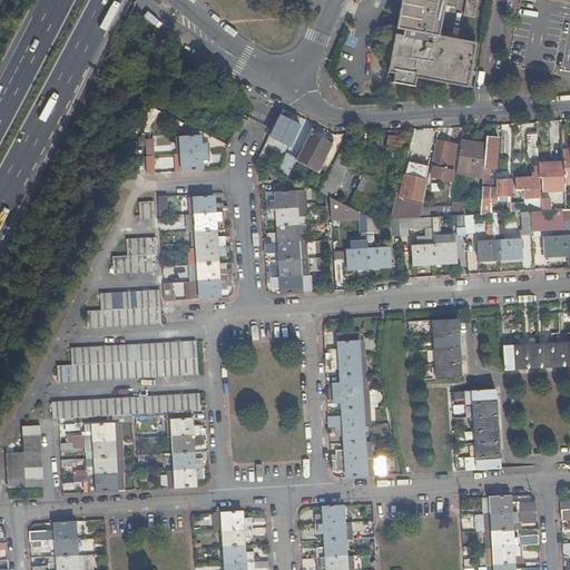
[(468,88),(477,46),(440,37),(448,8),(459,10),(461,0),(408,0),(401,28),(409,30),(406,36),(399,35),(390,70),(397,71),(394,81),(415,86),(418,76),(468,88)]
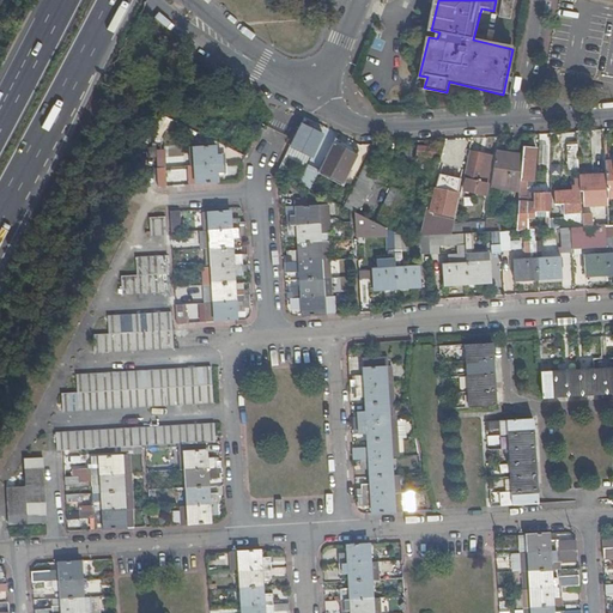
[(515,25),(521,0),(508,0),(503,23),(515,25)]
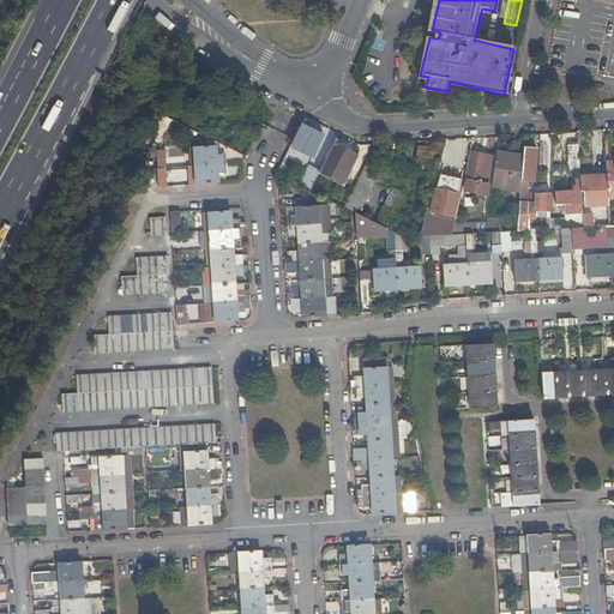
[(176,119),(168,115),(163,122),(173,127),(176,119)]
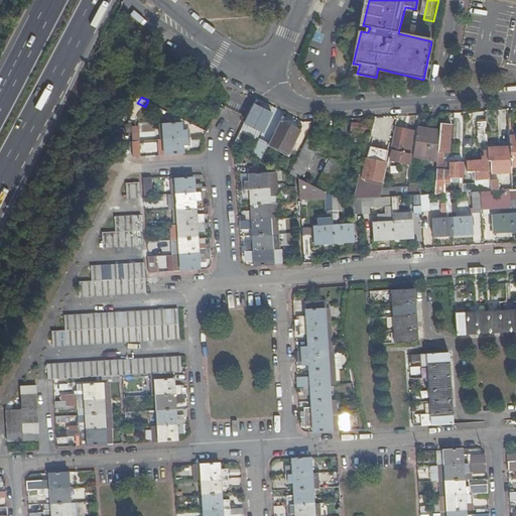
[(271,112),(254,104),(246,120),(263,129),(271,112)]
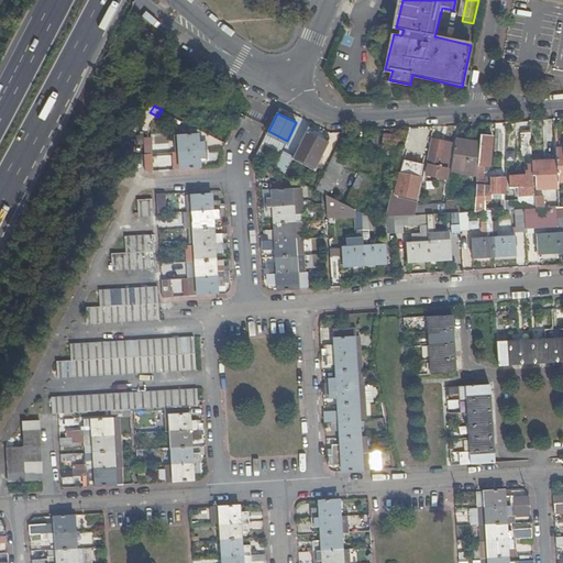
[(329,135),(307,125),(293,154),(301,158),(304,153),(317,159),(329,135)]
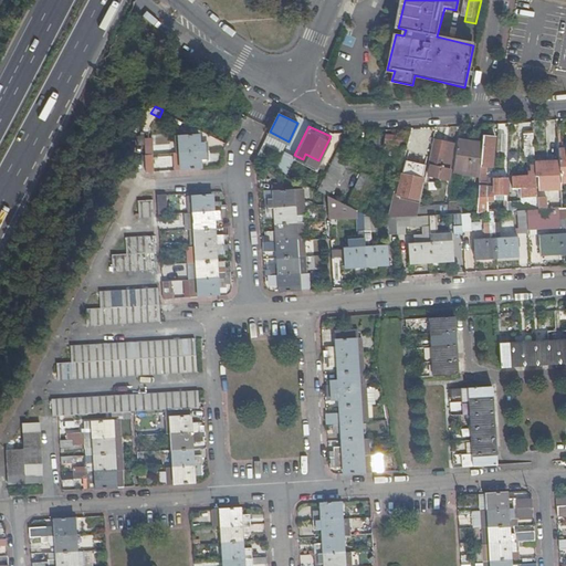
[(535,154),(533,130),(525,132),(526,153),(535,154)]
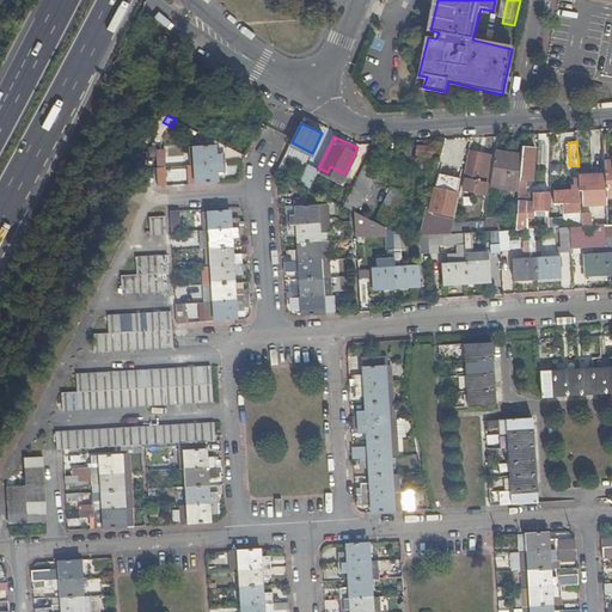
[(216,155),(215,142),(194,144),(195,161),(193,163),(194,181),(218,179),(218,167),(227,167),(226,154),(216,155)]
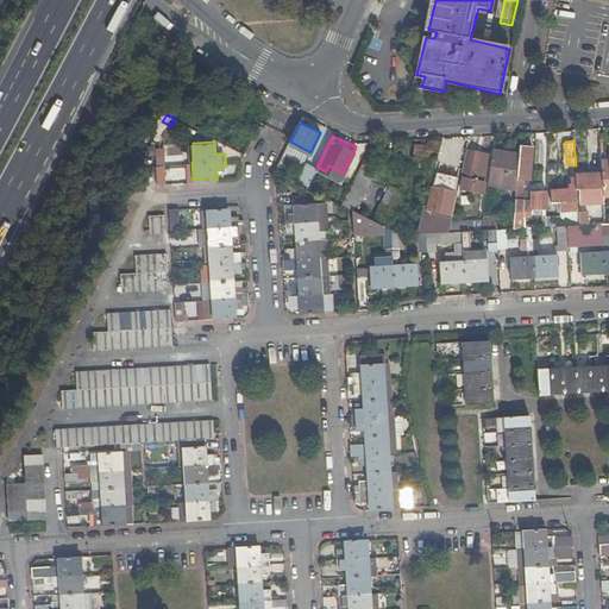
[(433,171),(437,158),(435,143),(414,143),(413,163),(426,164),(425,169),(433,171)]
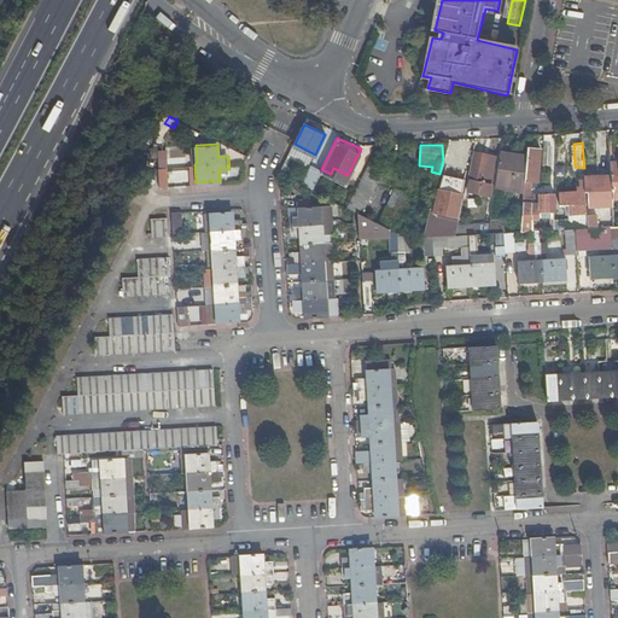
[(529,145),(529,150),(525,184),(525,188),(524,202),(522,229),(534,228),(534,215),(541,215),(541,210),(555,210),(555,192),(540,192),(540,202),(534,202),(534,194),(530,194),(532,179),(538,179),(542,146),(529,145)]
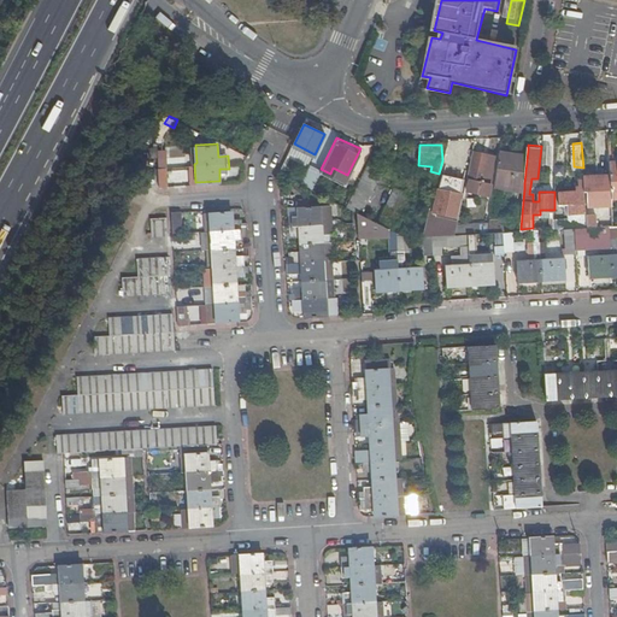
[(528,150),(499,150),(493,186),(524,183),(528,150)]
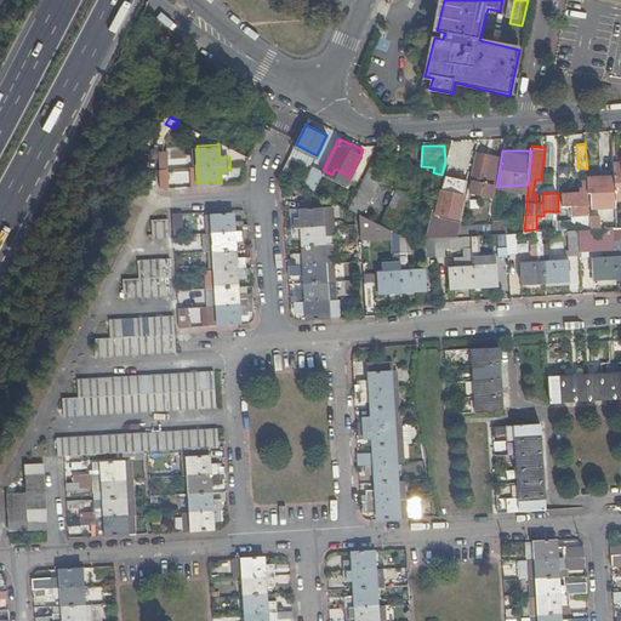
[(166,152),(157,152),(157,189),(166,189),(166,152)]
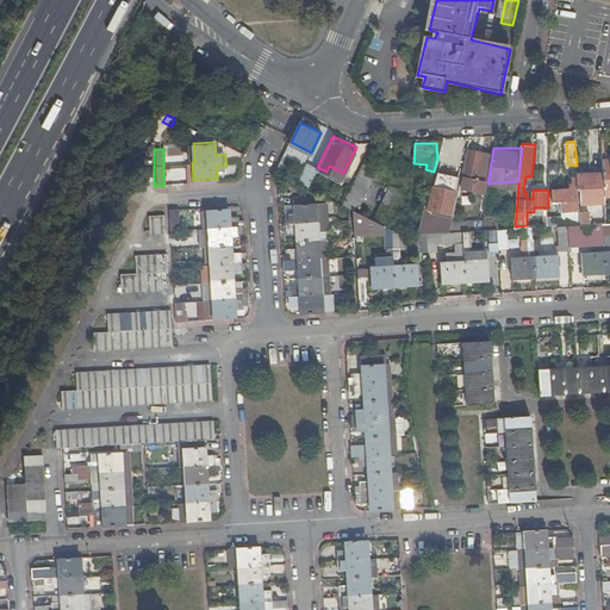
[(487,156),(466,150),(459,182),(481,188),(484,179),(483,178),(487,156)]
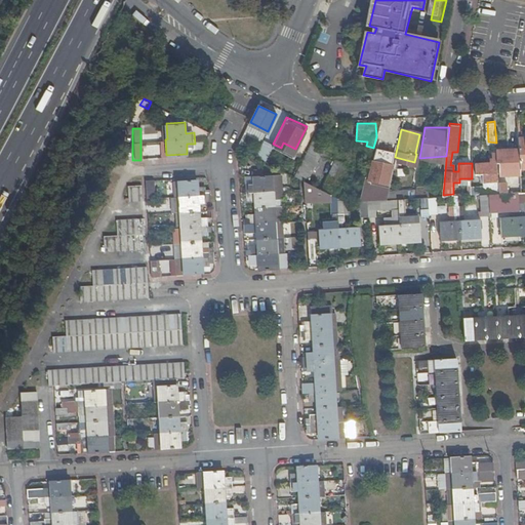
[(324,144),(313,137),(294,174),(304,179),(306,180),(324,144)]
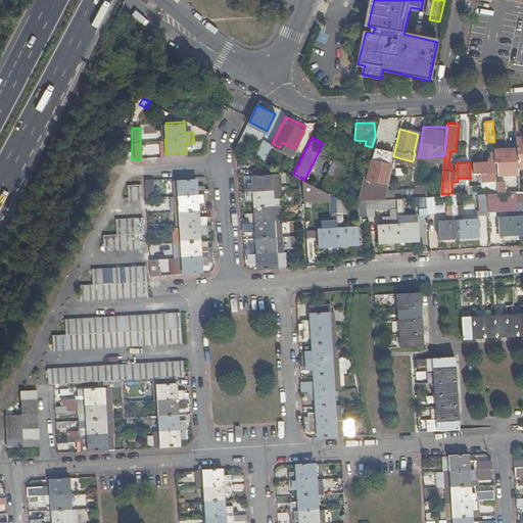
[(141,142),(141,158),(158,158),(157,142),(141,142)]
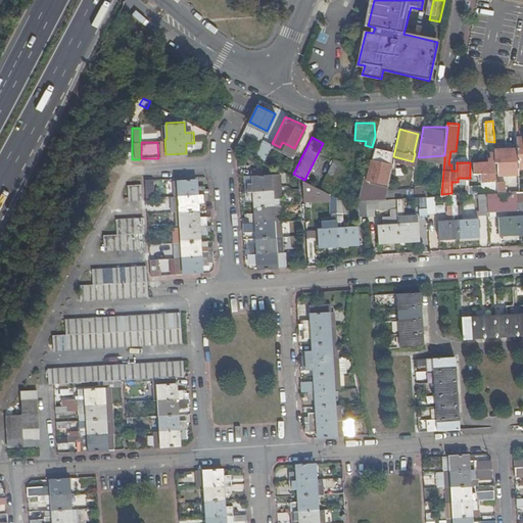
[(264,143),(256,155),(264,159),(271,146),(264,143)]
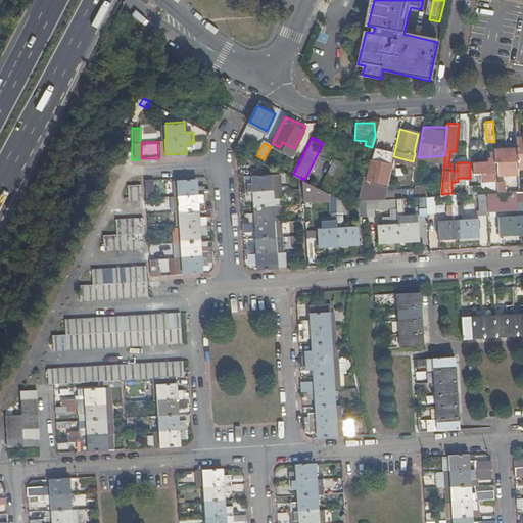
[(368,161),(372,147),(365,145),(359,143),(354,159),(368,161)]
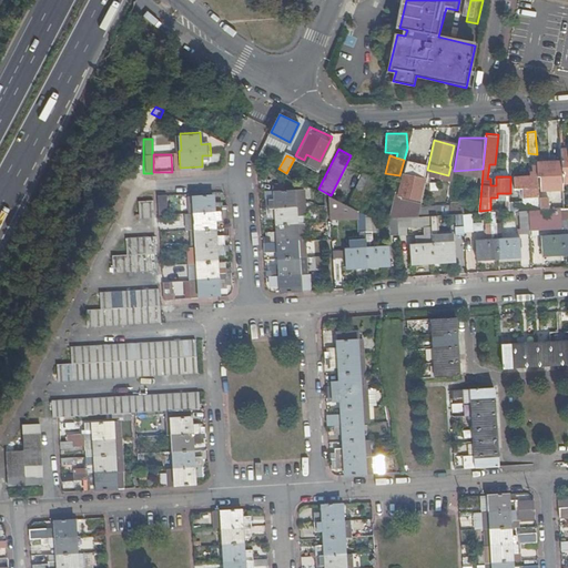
[(358,210),(359,210),(376,176),(364,170),(346,203),(358,210)]
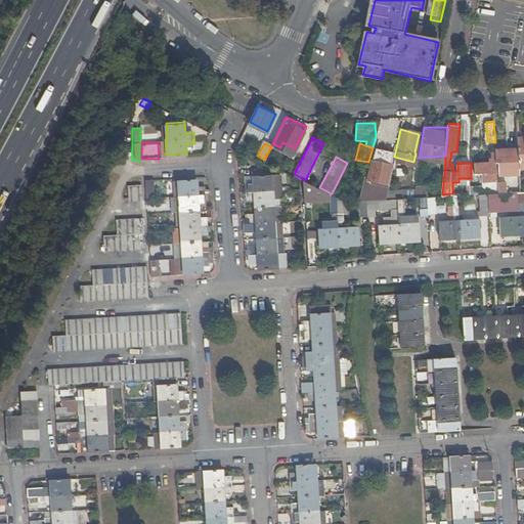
[(368,178),(387,182),(392,163),(374,159),(368,178)]
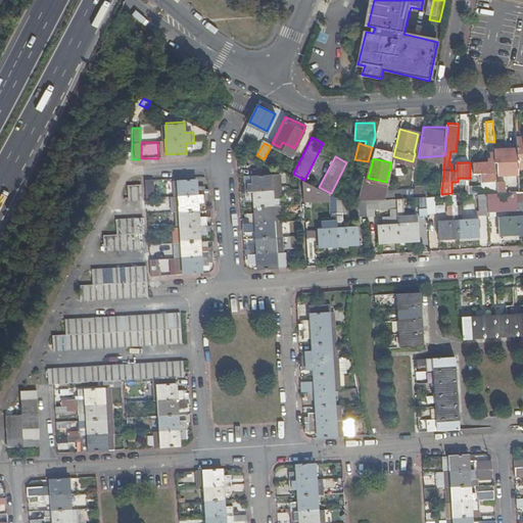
[(486,180),(496,179),(495,161),(475,161),(475,172),(481,172),(486,171),(486,180)]
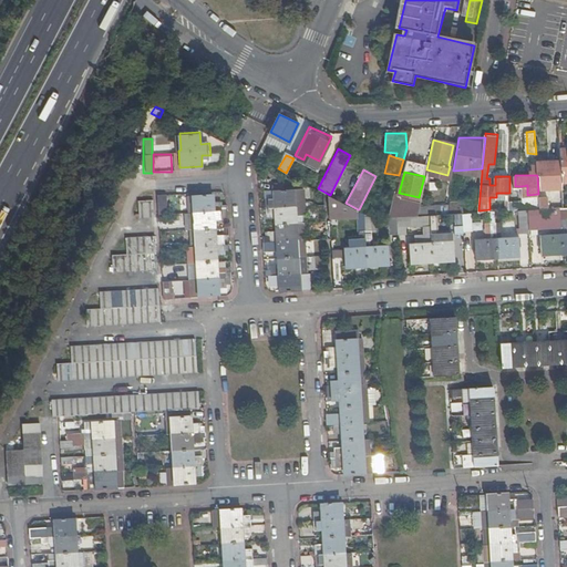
[(303,212),(302,188),(275,189),(275,200),(267,202),(267,213),(276,213),(277,235),(269,235),(270,246),(278,246),(279,256),(266,257),(266,265),(270,265),(271,284),(280,284),(281,290),(309,289),(308,271),(299,272),(298,238),(306,237),(305,222),(296,222),(296,213),(303,212)]
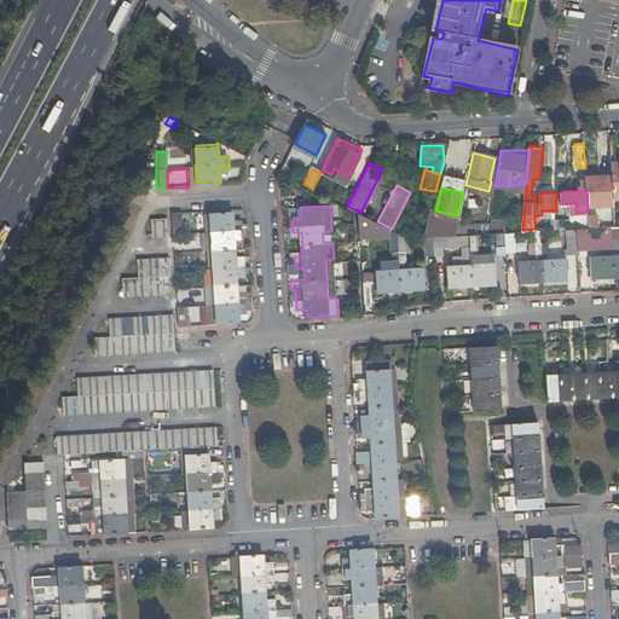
[(183,209),(173,210),(175,233),(185,233),(183,209)]
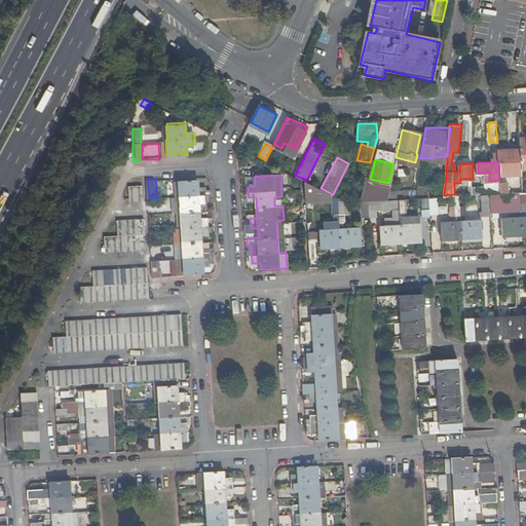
[(177,274),(203,273),(202,262),(211,261),(210,251),(201,252),(201,231),(209,231),(208,220),(200,220),(199,200),(208,200),(207,189),(198,189),(197,180),(173,181),(174,197),(172,197),(173,213),(176,213),(177,228),(179,227),(180,242),(177,243),(178,258),(176,258),(177,274)]
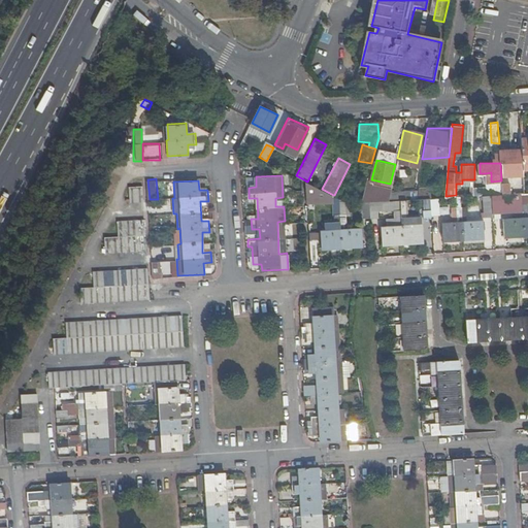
[(316,186),(307,182),(305,180),(306,200),(317,199),(316,186)]
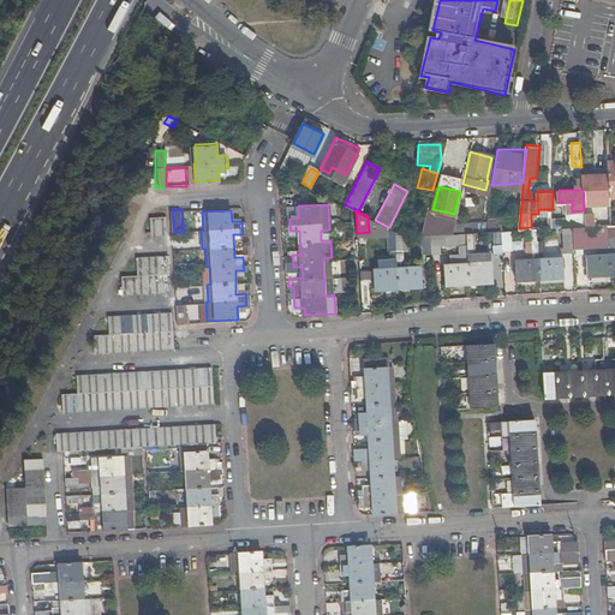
[(585,224),(586,224),(593,224),(593,212),(584,212),(585,224)]
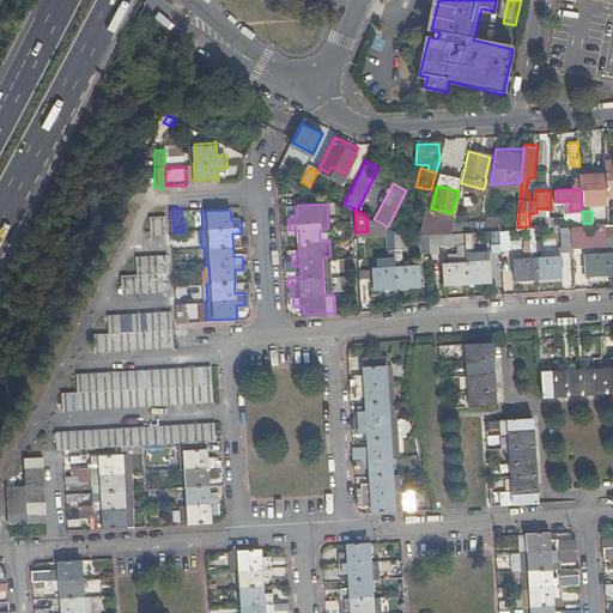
[(169,231),(168,213),(151,214),(152,232),(169,231)]
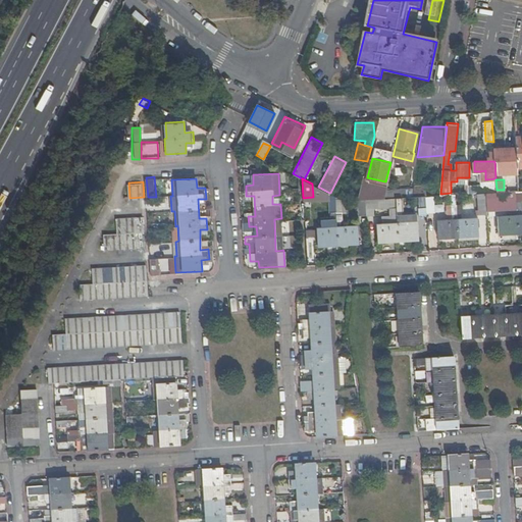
[(412,196),(426,195),(425,183),(414,183),(413,188),(412,196)]
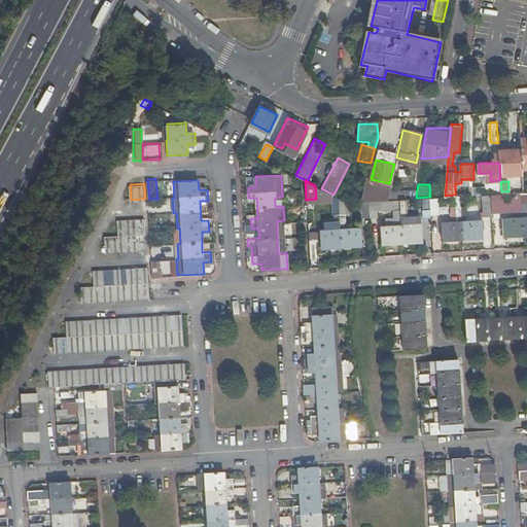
[(406,198),(416,198),(417,189),(389,190),(387,199),(406,198)]
